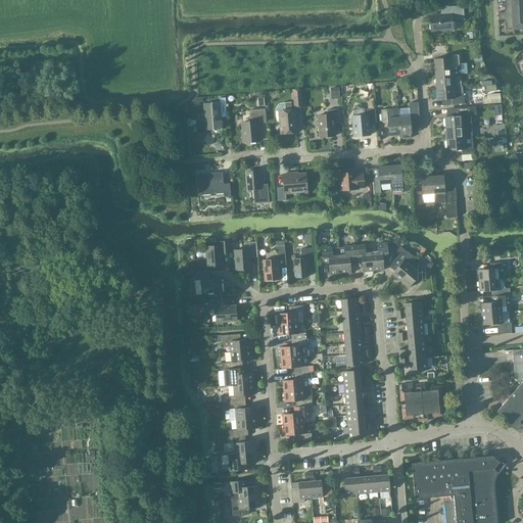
[(498,16),(522,15),(522,2),(505,3),(505,11),(504,12),(498,12),(498,16)]
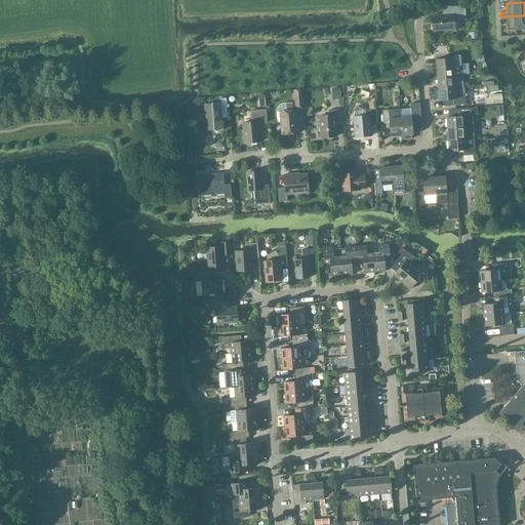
[(432,15),(433,32),(454,30),(453,22),(466,21),(465,5),(449,6),(450,14),(432,15)]
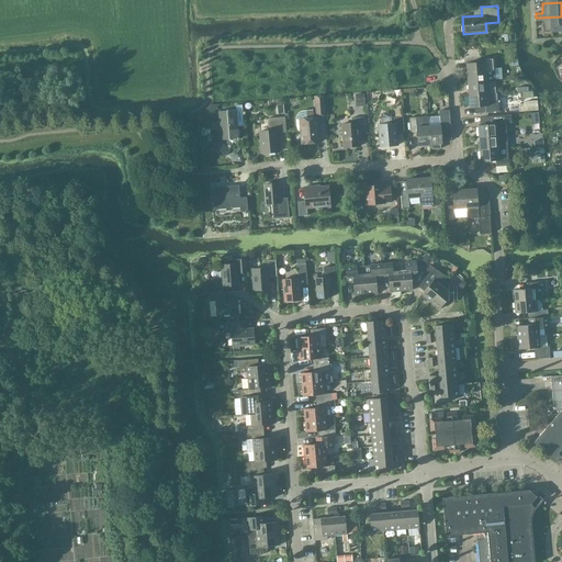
[(561,17),(536,18),(536,22),(541,22),(543,23),(543,32),(561,31),(561,17)]
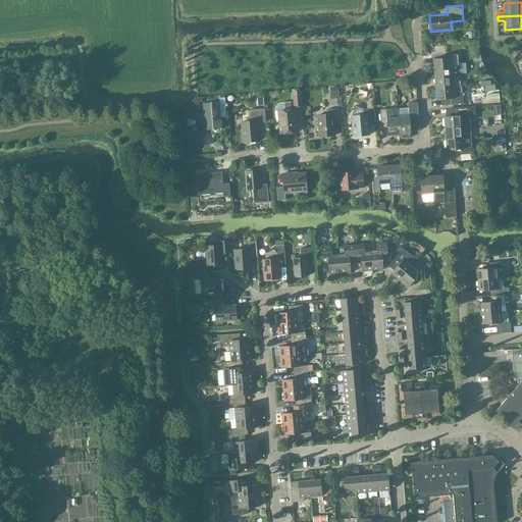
[(447,58),(433,59),(433,66),(434,77),(453,75),(460,75),(461,75),(459,54),(447,55),(447,58)]
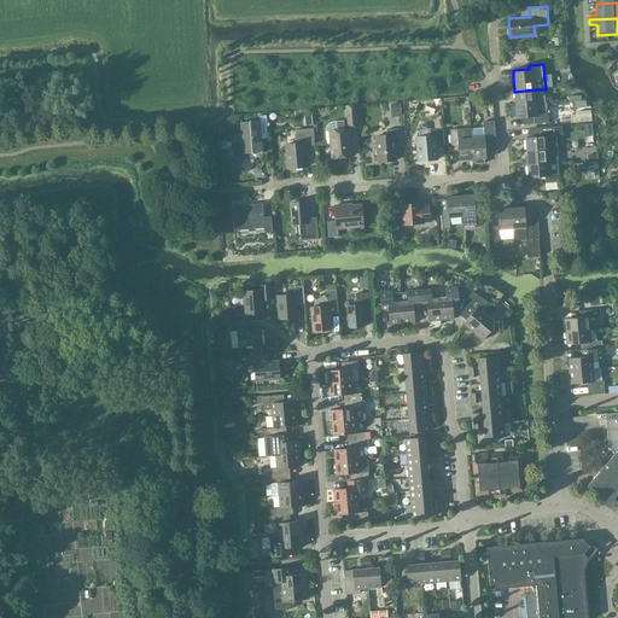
[(536,89),(514,92),(516,105),(536,103),(546,103),(544,97),(544,89),(536,89)]
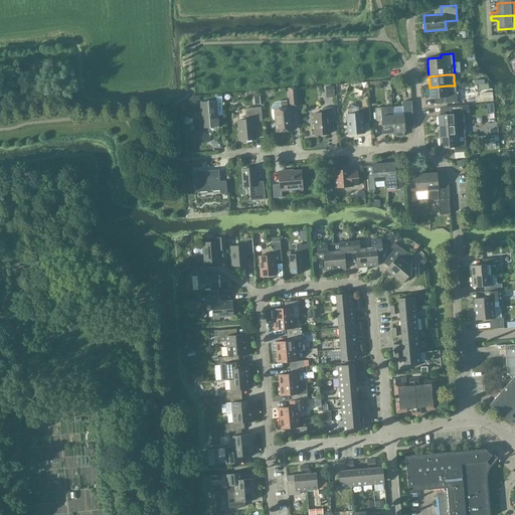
[(336,92),(335,80),(327,80),(328,92),(336,92)]
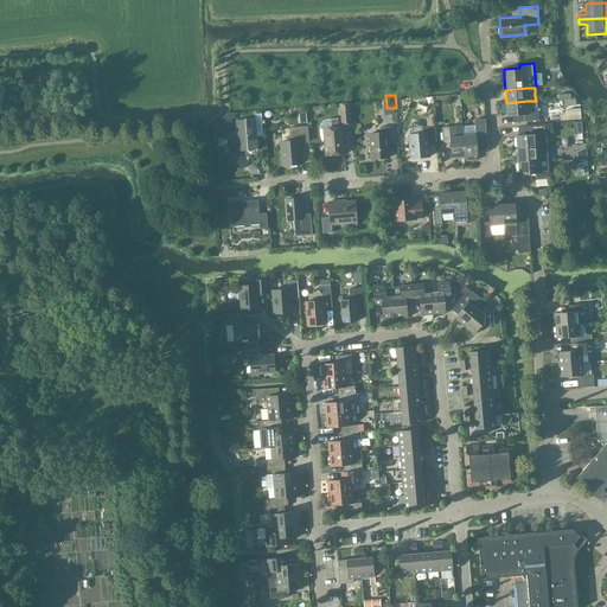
[(526,101),(506,103),(508,116),(523,115),(524,122),(538,121),(538,108),(536,108),(536,101),(526,101)]
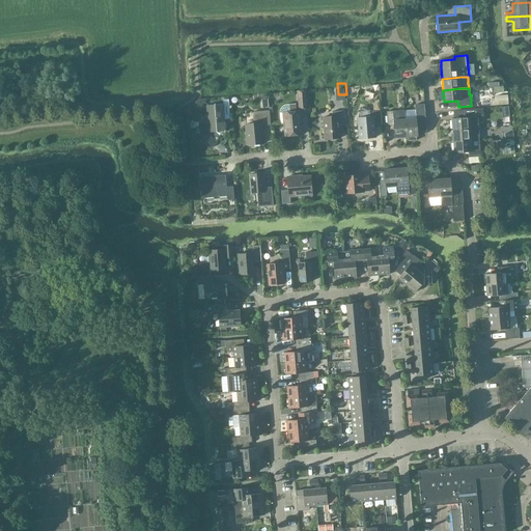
[(298,91),(299,100),(300,109),(307,109),(305,91),(298,91)]
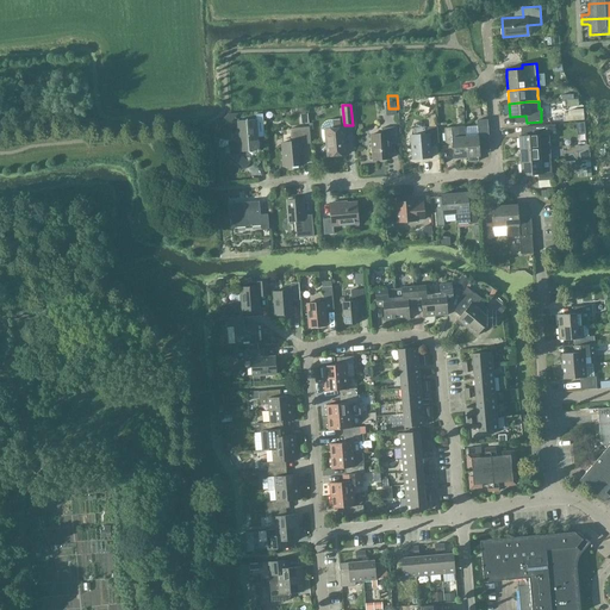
[(256,119),(237,120),(238,130),(237,132),(236,135),(236,137),(237,139),(237,141),(240,143),(240,153),(259,150),(257,137),(265,137),(262,113),(255,114),(256,119)]
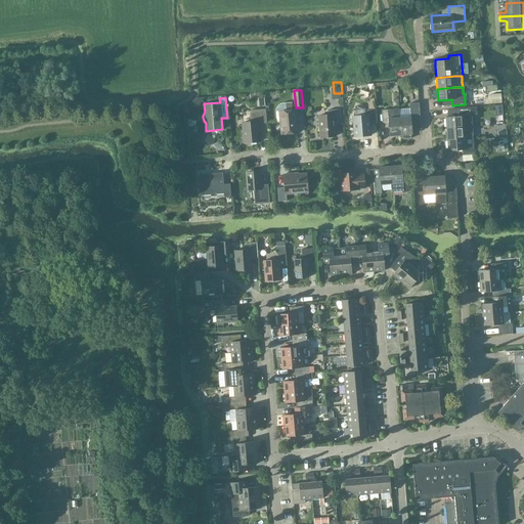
[(410,117),(399,118),(401,135),(402,135),(402,139),(411,138),(410,134),(412,134),(411,130),(421,129),(420,106),(419,102),(409,103),(410,107),(410,117)]
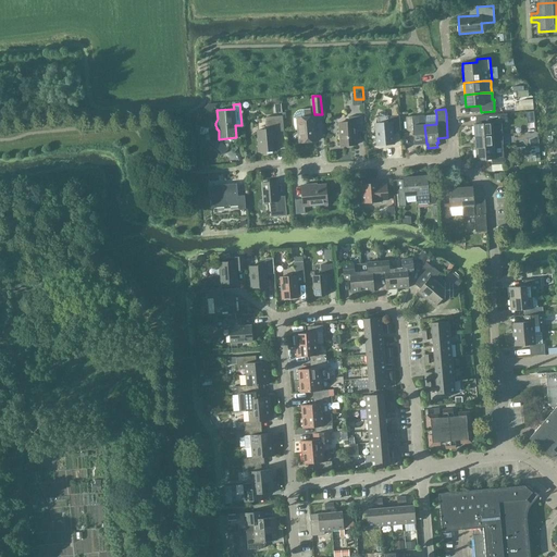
[(298,130),(299,143),(317,141),(314,116),(311,118),(310,112),(305,112),(304,110),(300,110),(298,111),(296,112),(295,113),(294,116),(294,119),(294,128),(294,130),(298,130)]
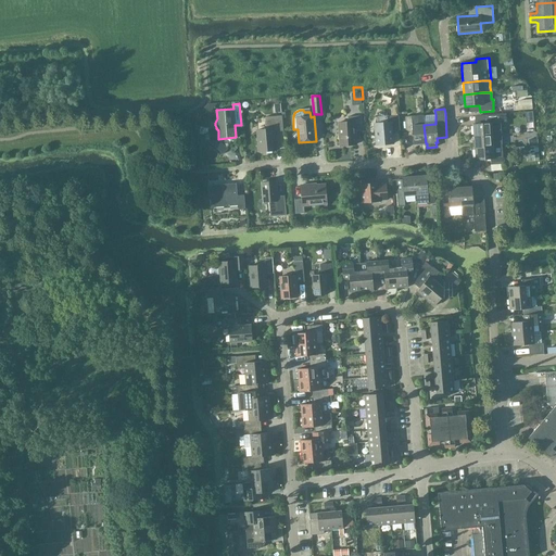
[(378,113),(374,124),(375,127),(371,136),(376,137),(376,146),(393,143),(392,129),(400,129),(399,115),(390,116),(390,117),(389,117),(378,113)]
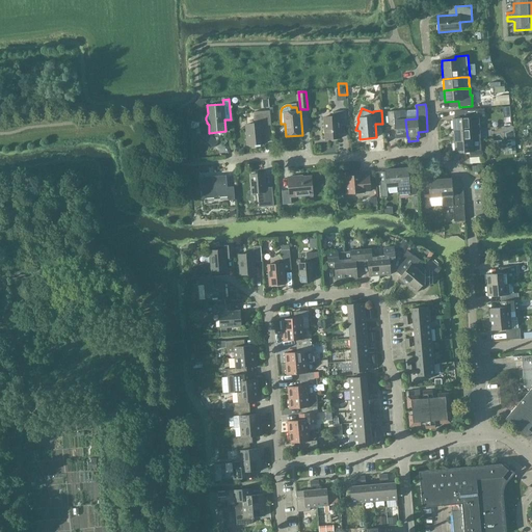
[(453,130),(479,129),(478,117),(484,116),(484,109),(466,110),(467,117),(452,118),(453,130)]
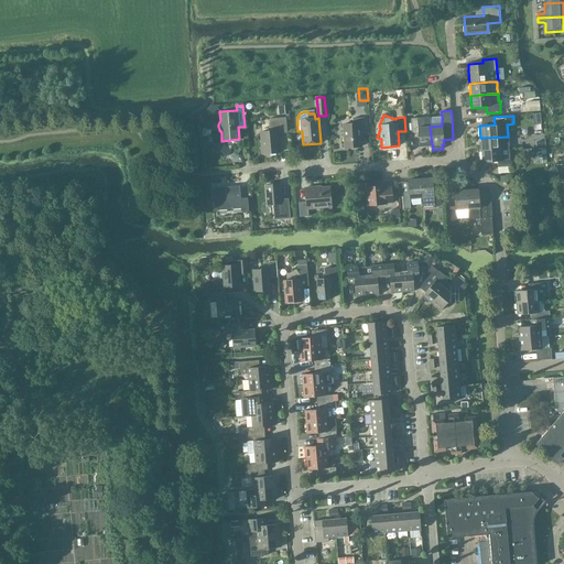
[(278,133),(288,133),(286,117),(269,119),(270,131),(261,132),(263,154),(280,152),(278,133)]
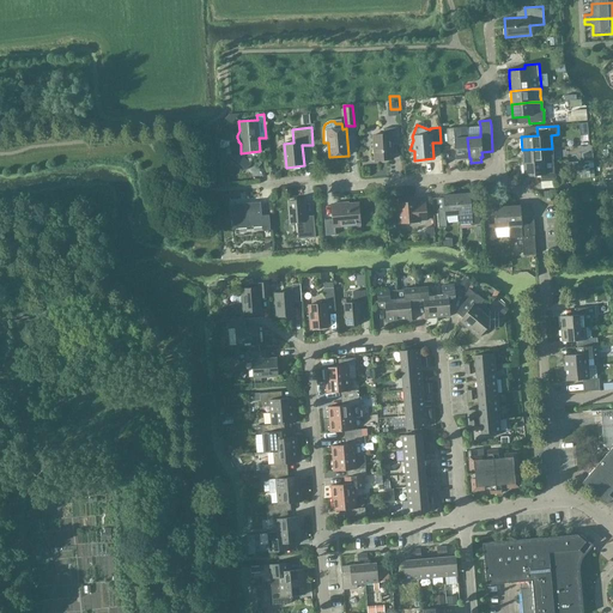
[(467,127),(447,128),(448,144),(455,143),(456,159),(469,158),(467,138),(467,127)]
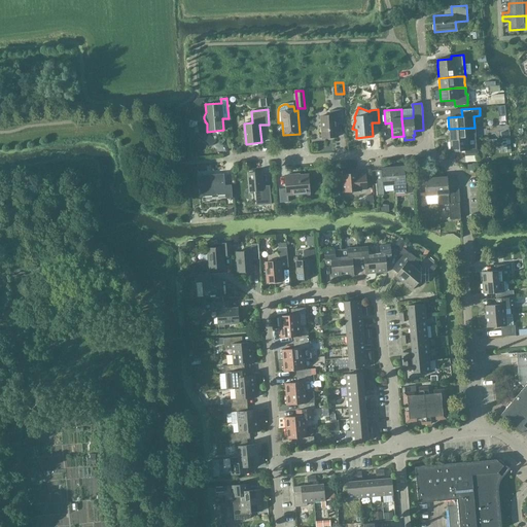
[(337,123),(343,121),(342,110),(329,111),(329,115),(321,116),(322,138),(338,137),(337,123)]
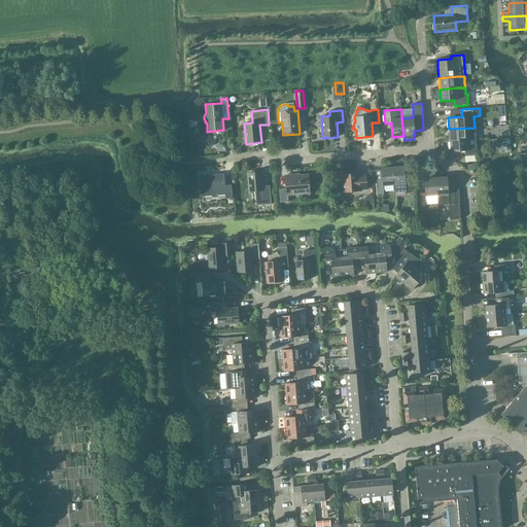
[(450,140),(476,138),(475,128),(449,129),(450,140)]
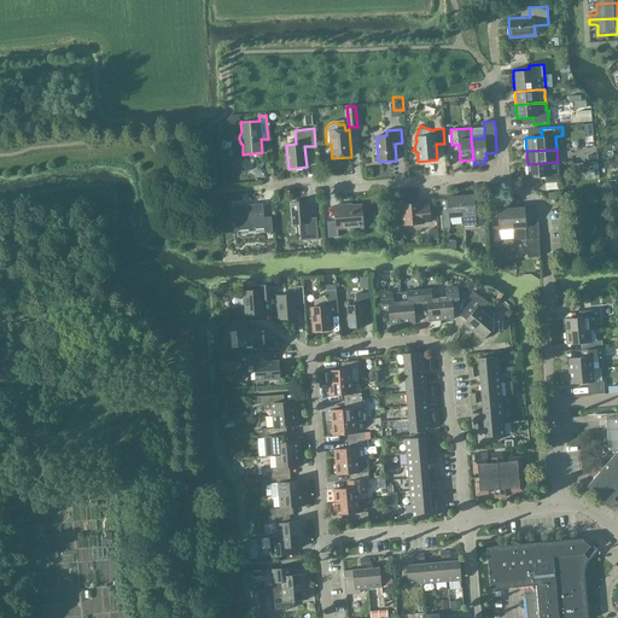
[(588,165),(600,164),(599,155),(587,156),(588,165)]
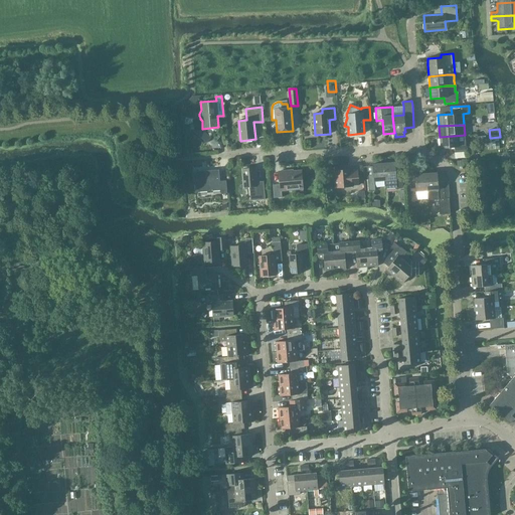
[(206,143),(211,138),(202,131),(193,132),(206,143)]
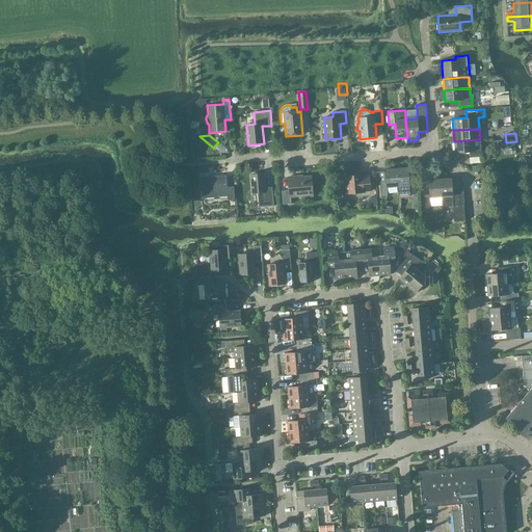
[(480,139),(454,141),(455,153),(469,152),(470,158),(482,157),(482,151),(481,151),(480,139)]
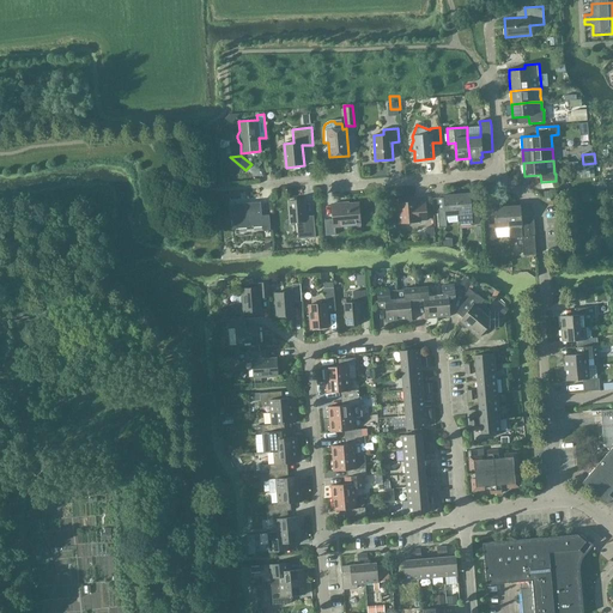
[(457,194),(459,216),(460,224),(472,223),(472,225),(480,224),(479,210),(472,210),(471,193),(457,194)]
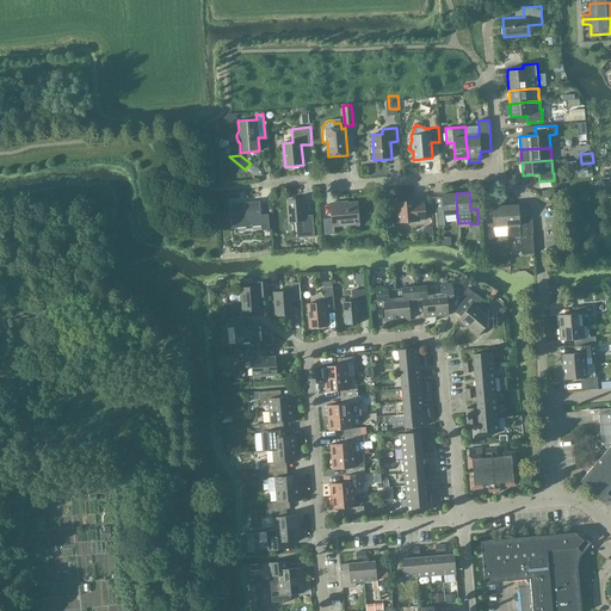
[(444,216),(457,215),(456,193),(443,195),(444,211),(437,211),(438,227),(445,226),(444,216)]
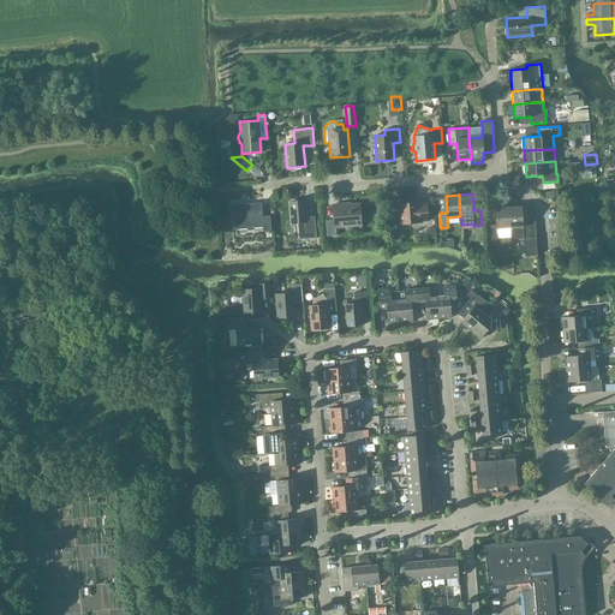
[(429,221),(428,203),(419,204),(419,202),(411,203),(411,199),(393,202),(394,212),(399,212),(400,225),(421,222),(421,221),(429,221)]
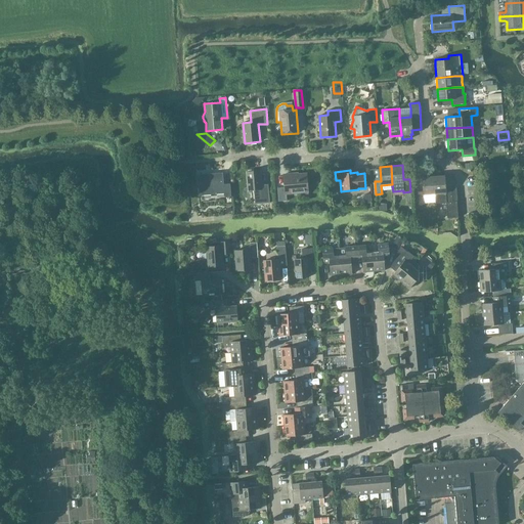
[(254,190),(254,199),(255,205),(270,204),(268,184),(261,185),(260,171),(247,172),(249,190),(254,190)]
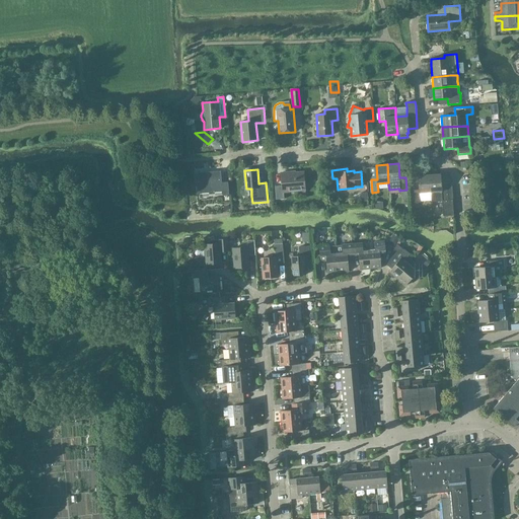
[(222,196),(229,195),(228,181),(222,182),(221,171),(196,173),(197,194),(222,192),(222,196)]
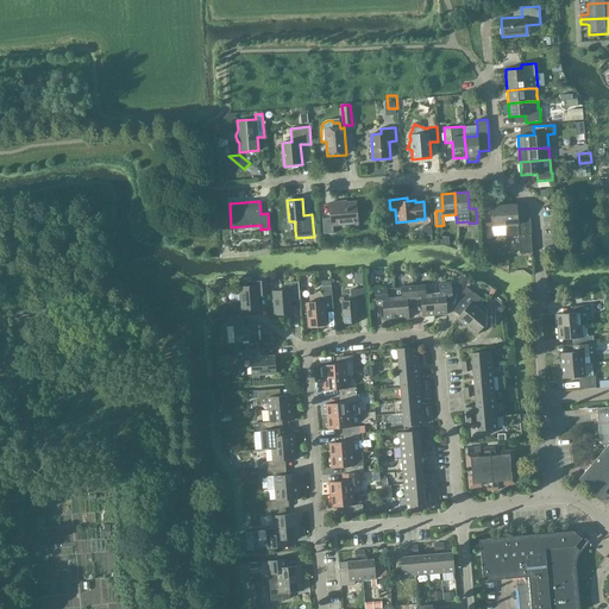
[(332,224),(358,221),(356,202),(339,203),(339,202),(330,202),(331,218),(322,219),(324,234),(333,233),(332,224)]
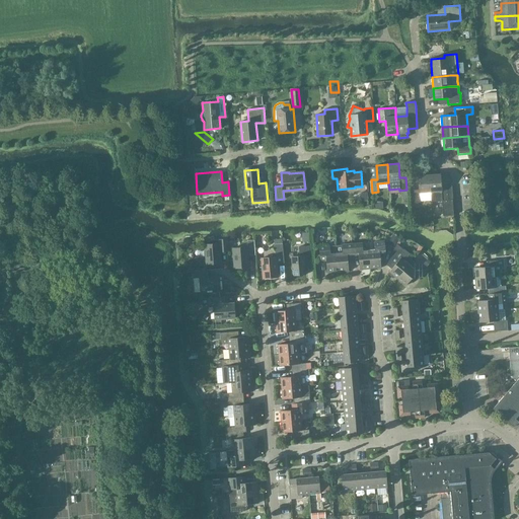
[(440,174),(429,175),(431,193),(431,202),(442,201),(443,216),(453,216),(452,200),(453,200),(452,188),(441,188),(440,174)]
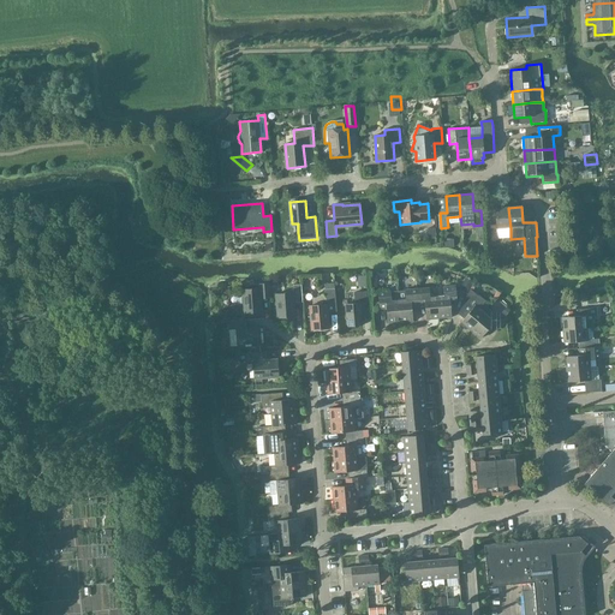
[(496,225),(489,226),(490,240),(497,240),(497,238),(497,230),(511,228),(508,208),(495,208),(496,225)]
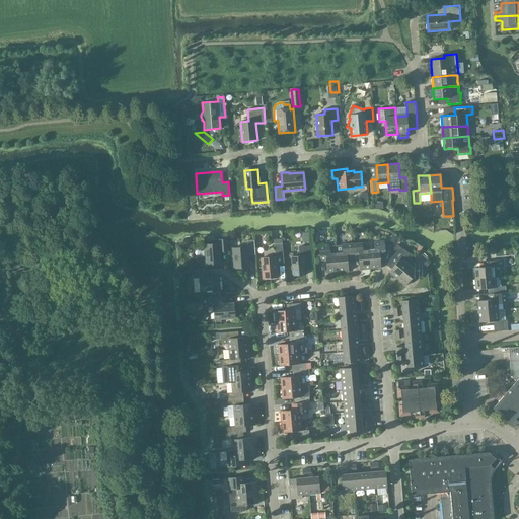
[(220,251),(227,251),(226,239),(219,240),(220,243),(205,244),(206,265),(221,264),(220,251)]
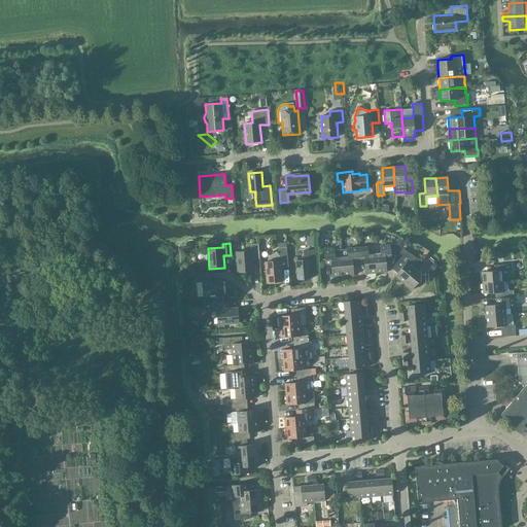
[(252,259),(259,259),(258,244),(251,244),(251,251),(236,252),(238,273),(253,272),(252,259)]
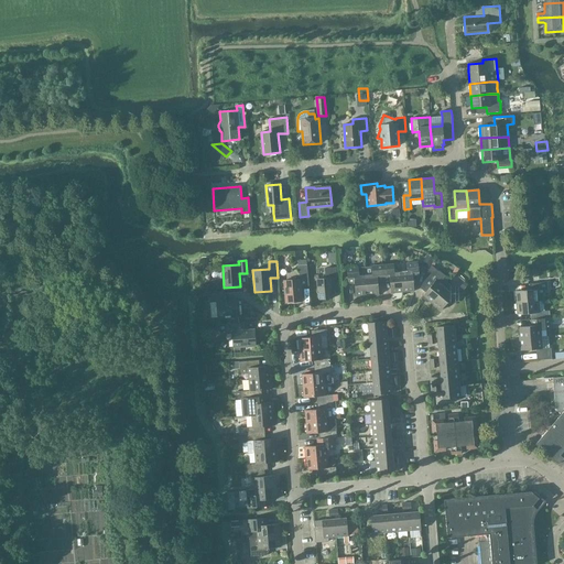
[(408,270),(401,271),(402,292),(414,291),(413,277),(419,275),(418,262),(407,263),(408,270)]
